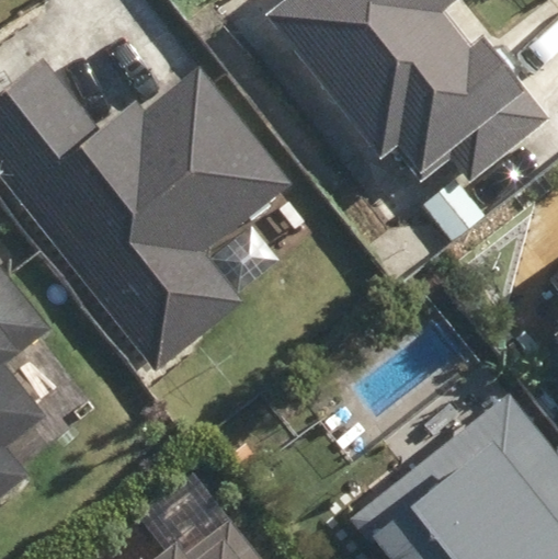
[(281,0),(270,10),(384,151),(394,144),(421,178),(451,155),(470,179),(547,117),(522,86),(525,83),(484,31),(470,42),(442,7),(450,0),(281,0)]
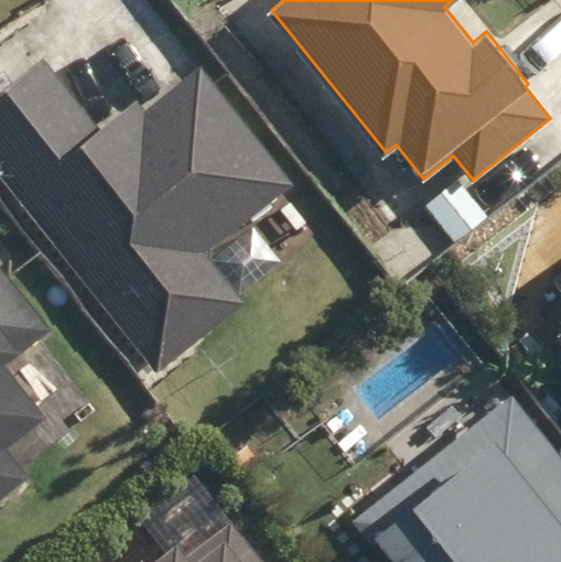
[(43,57),(0,92),(0,180),(154,371),(241,302),(202,254),(290,184),(197,69),(144,111),(135,100),(99,128),(43,57)]
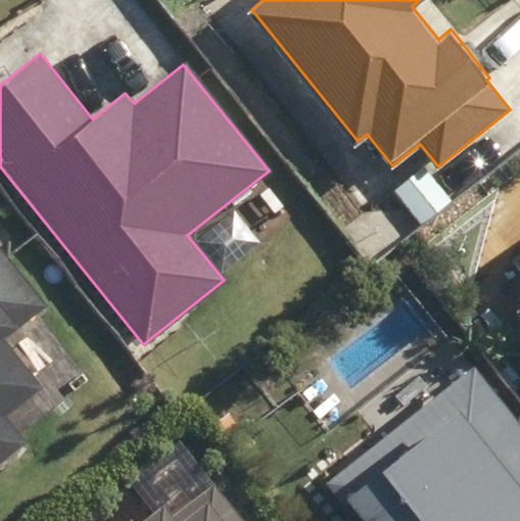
[(0,452),(24,432),(6,411),(43,382),(4,333),(45,301),(0,245),(0,452)]
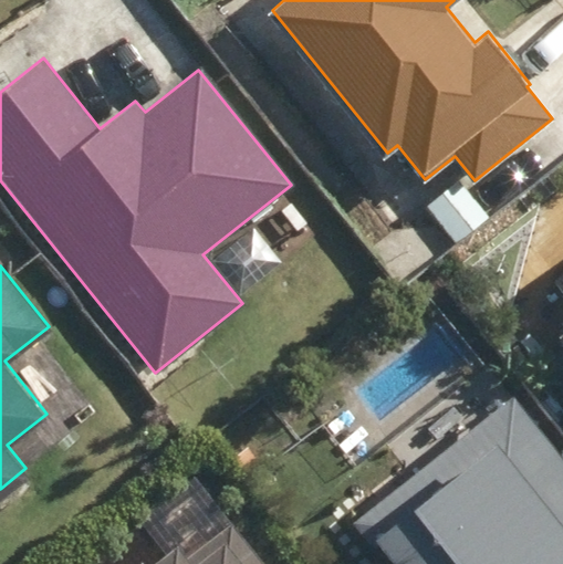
[(562,563),(562,458),(513,396),(351,525),(381,563),(562,563)]
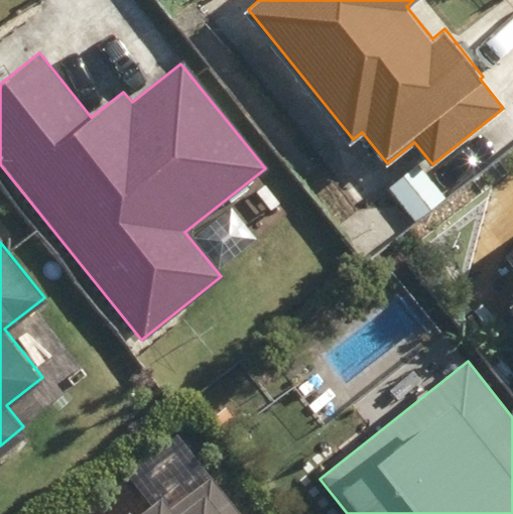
[(163,495),(139,513),(238,513),(212,480),(174,509),(163,495)]
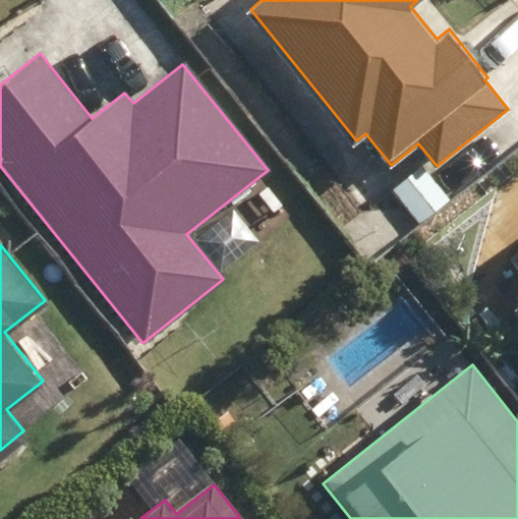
All buildings are outlined.
